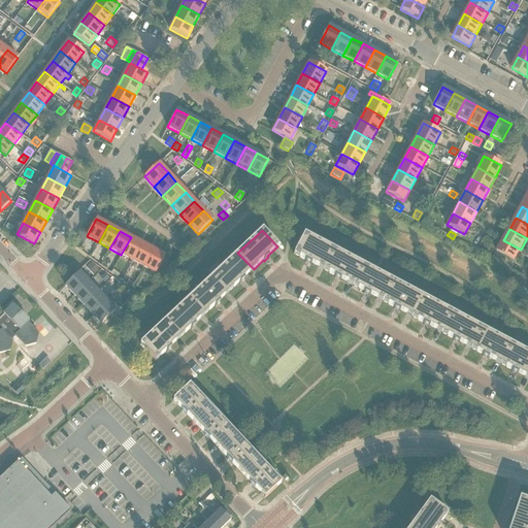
[(323,270),(334,251),(304,234),(293,255),(305,261),(305,262),(310,265),(311,264),(323,270)]
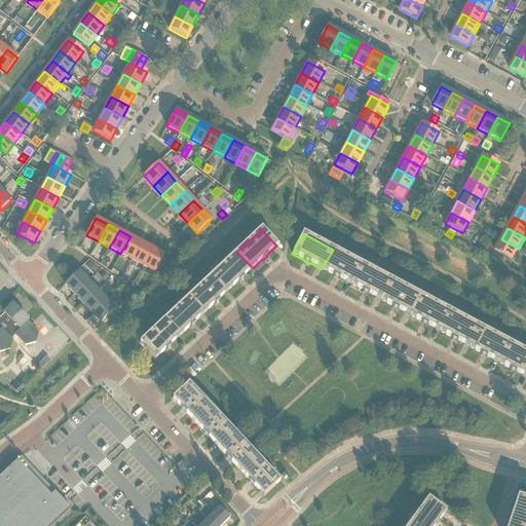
[(132,260),(142,242),(130,236),(120,254),(132,260)]
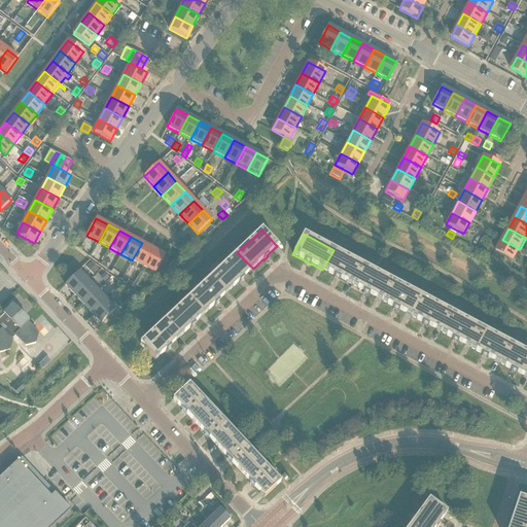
[(514,260),(520,249),(502,240),(496,251),(514,260)]
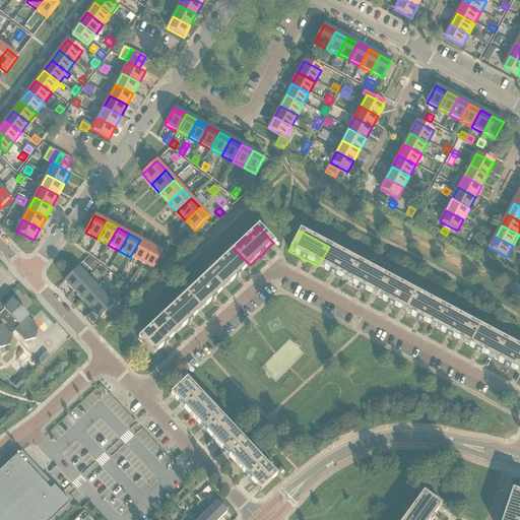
[(141,263),(151,246),(140,240),(130,257),(141,263)]
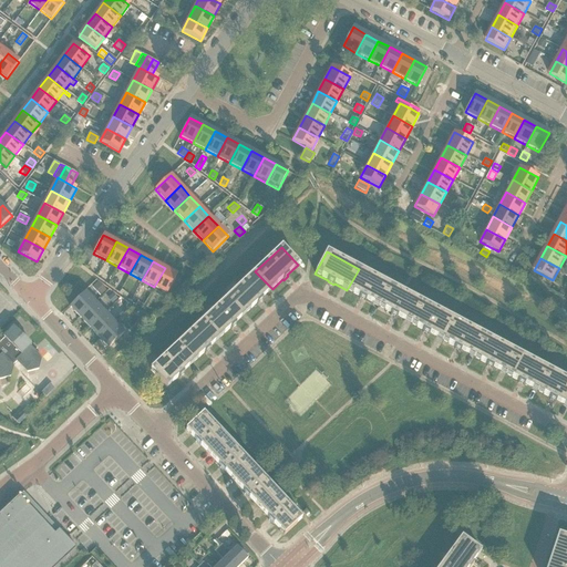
[(165,268),(154,287),(167,294),(177,275),(165,268)]
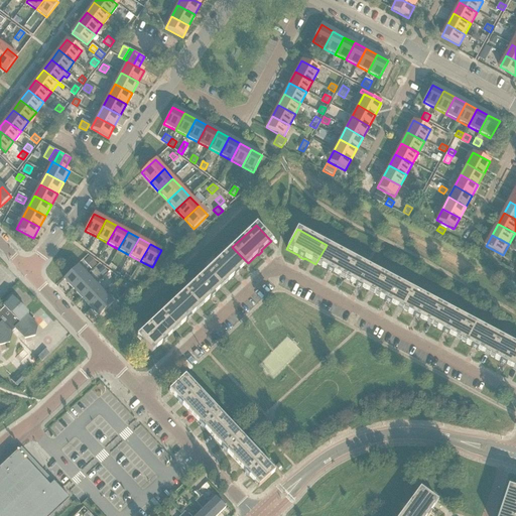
[(345,279),(355,260),(327,245),(315,264),(328,270),(327,271),(333,274),(333,273),(345,279)]
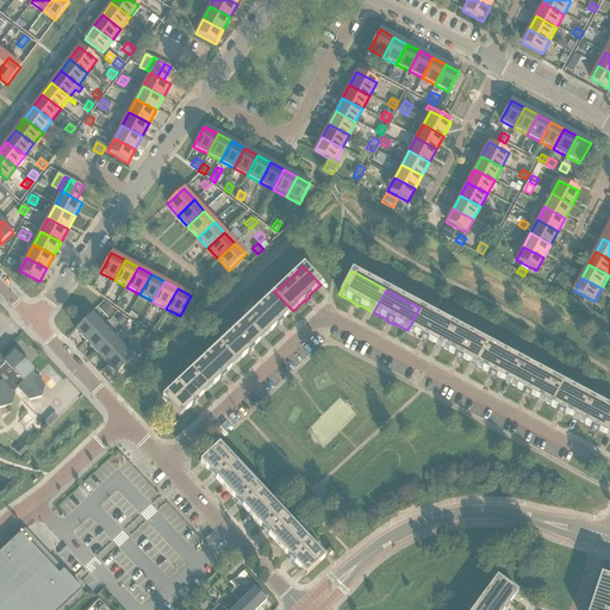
[(281,322),(293,311),(274,292),(247,318),(265,337),(275,327),(277,328),(282,323),(281,322)]
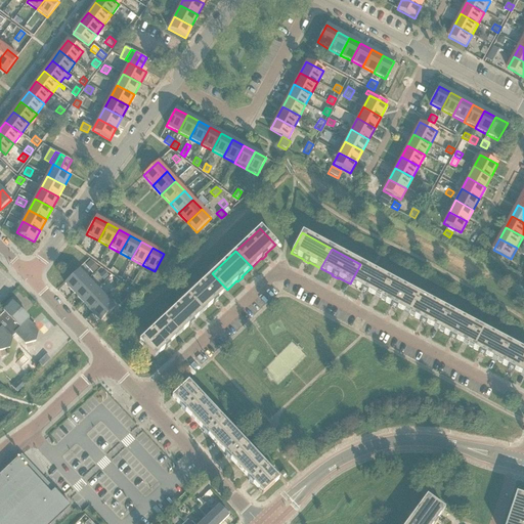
[(97,268),(90,261),(86,265),(93,273),(97,268)]
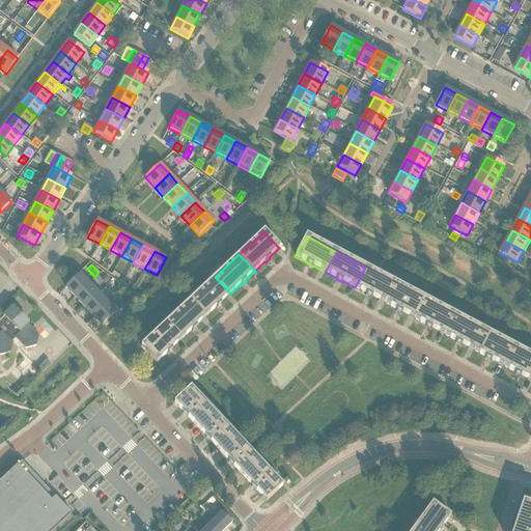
[(385,303),(395,283),(365,268),(355,287),(366,294),(366,295),(371,298),(372,297),(385,303)]
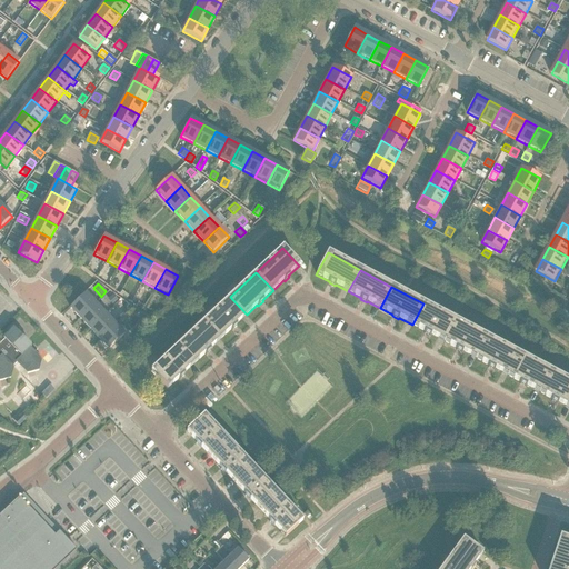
[(80,319),(96,303),(86,293),(70,308),(80,319)]
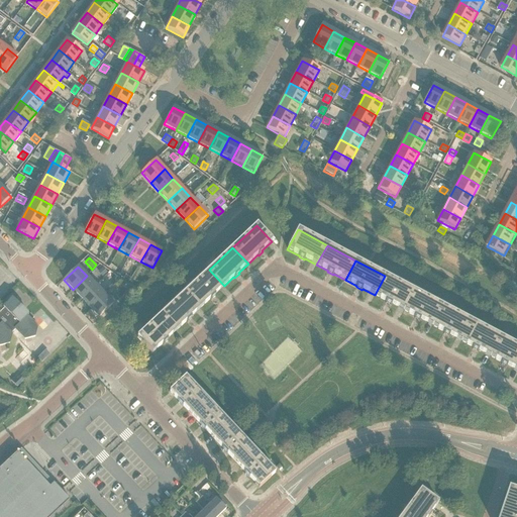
[(214,295),(224,286),(209,270),(185,293),(200,309),(210,300),(211,301),(215,296),(214,295)]
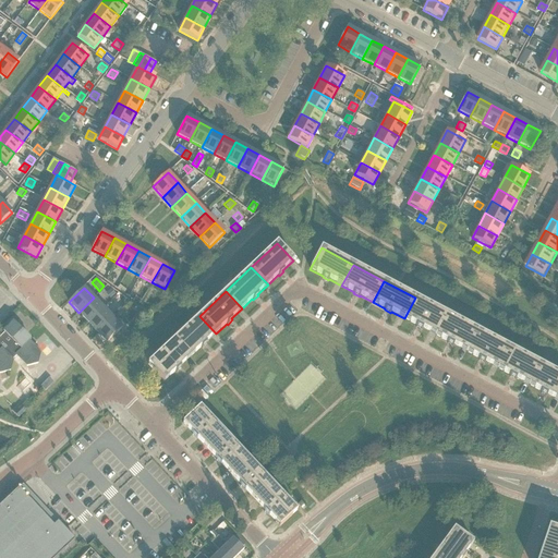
[(87,323),(102,308),(94,298),(79,313),(87,323)]
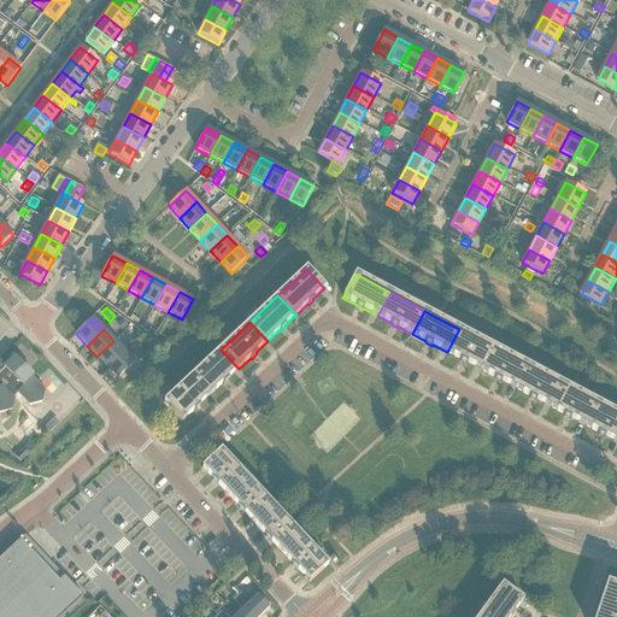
[(481,371),(494,347),(459,329),(447,352),(460,360),(460,362),(466,365),(468,364),(481,371)]
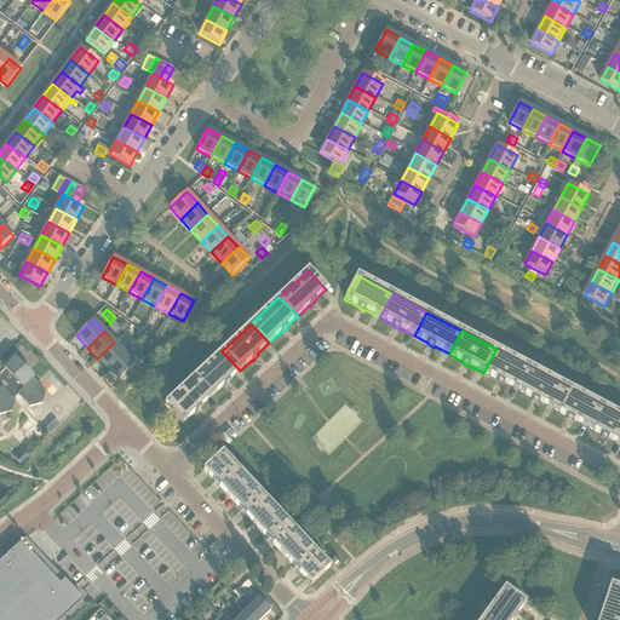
[(108,369),(125,354),(114,343),(97,359),(108,369)]
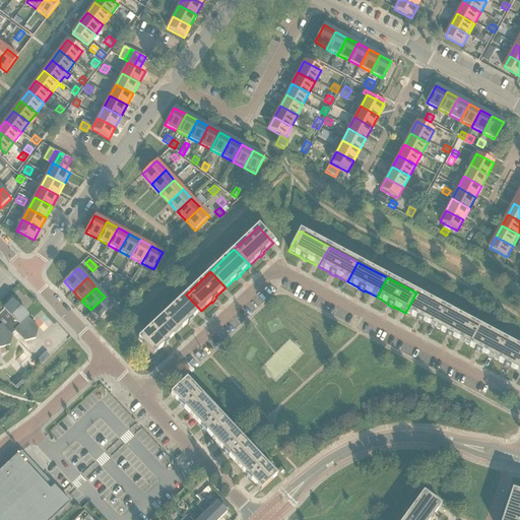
[(435,328),(445,308),(416,293),(405,313),(417,319),(416,320),(423,323),(423,322),(435,328)]
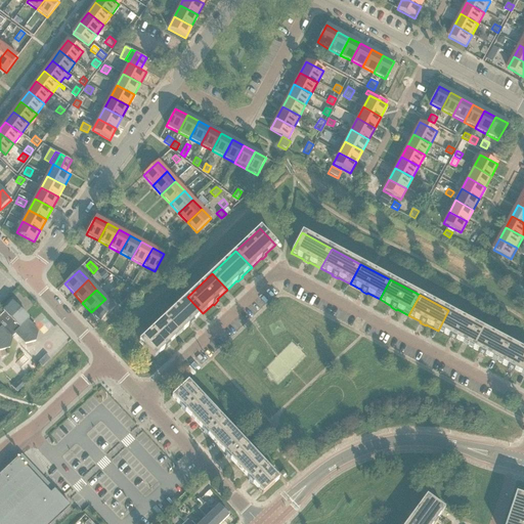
[(193,322),(203,313),(187,297),(163,319),(179,336),(188,326),(189,328),(193,323),(193,322)]
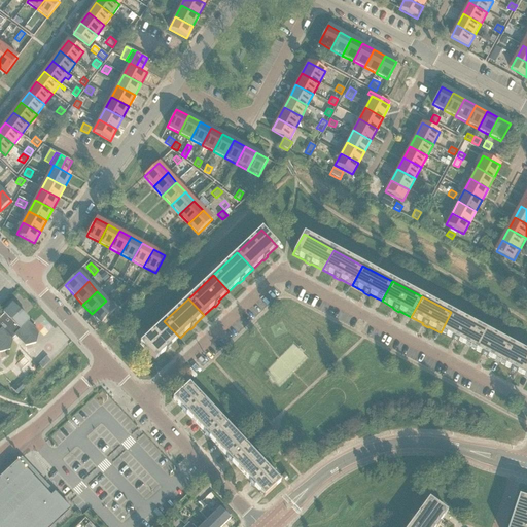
[(106,301),(92,314),(101,323),(115,310),(106,301)]
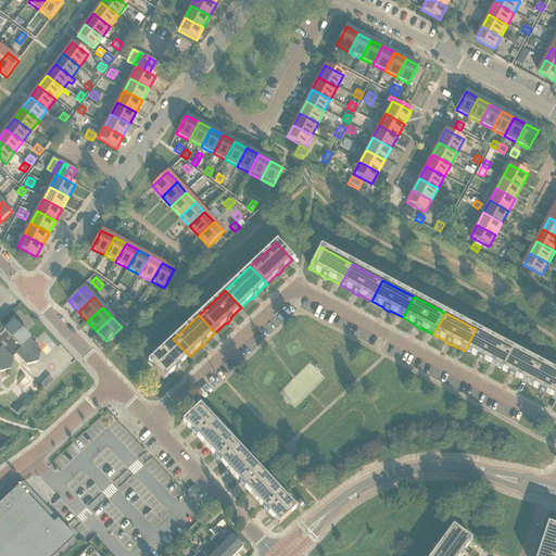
[(40,352),(40,351),(29,340),(30,339),(13,321),(3,330),(4,331),(0,336),(0,371),(10,369),(13,358),(12,357),(15,354),(26,366),(26,365),(37,363),(40,352)]
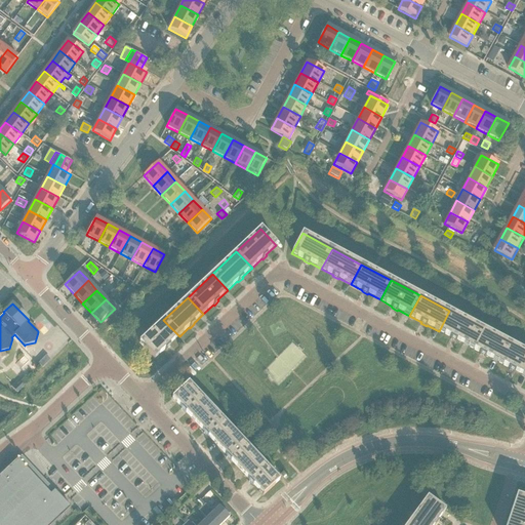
[(469,347),(479,327),(449,311),(439,331),(451,337),(450,338),(455,341),(456,340),(469,347)]
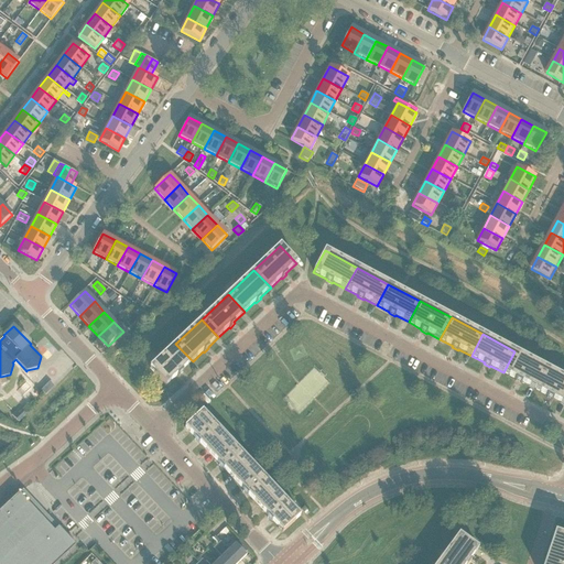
[(182,371),(193,361),(175,344),(150,368),(166,386),(177,376),(177,377),(183,372),(182,371)]
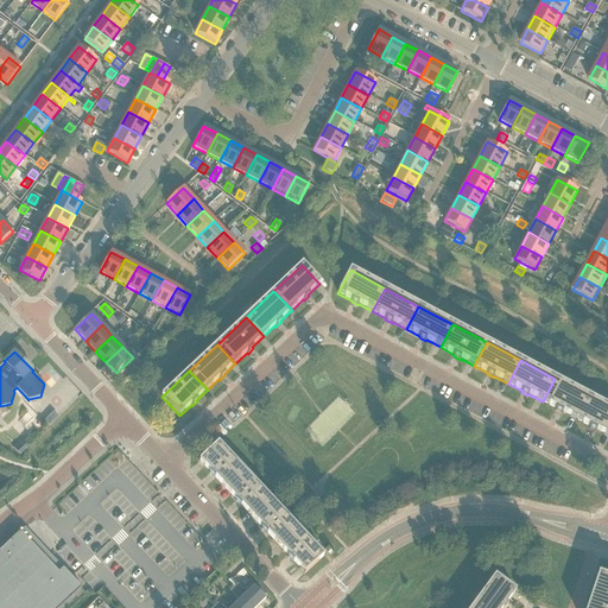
[(576,419),(588,397),(555,379),(543,401),(556,409),(556,410),(562,413),(563,412),(576,419)]
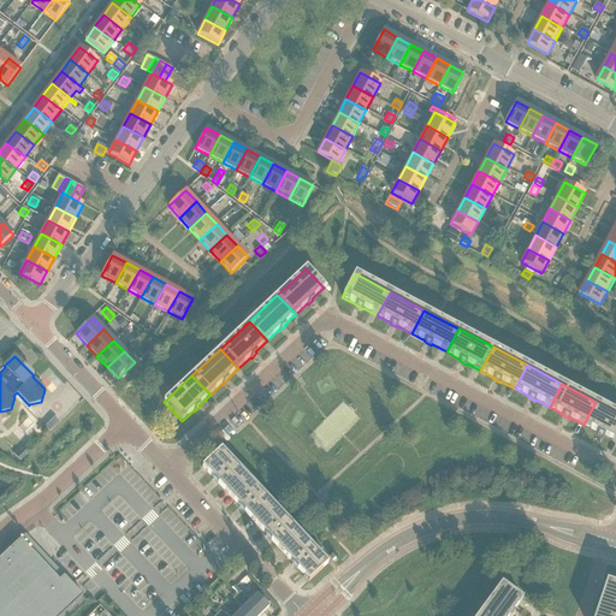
[(615,412),(596,402),(584,425),(598,432),(597,434),(603,437),(604,436),(615,442),(615,412)]
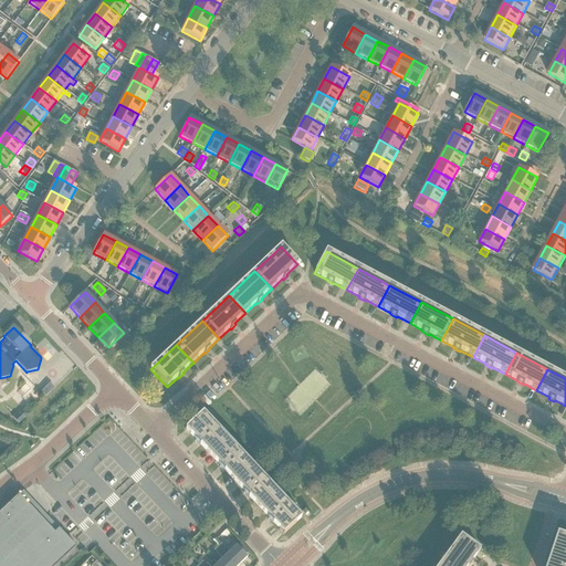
[(210,456),(228,439),(203,412),(185,429),(196,440),(195,441),(199,446),(200,446),(210,456)]
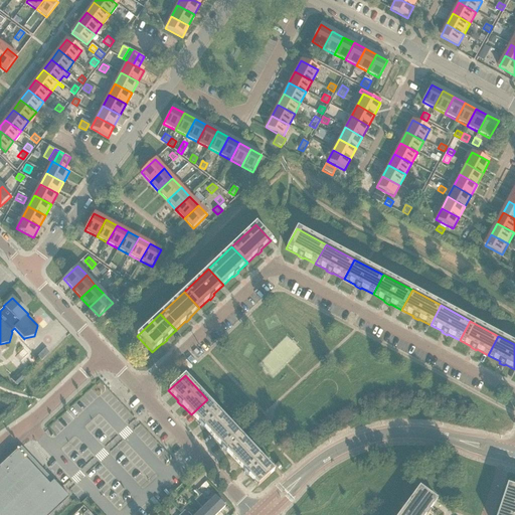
[(213,439),(229,423),(207,399),(191,414),(200,424),(199,424),(203,430),(204,428),(213,439)]
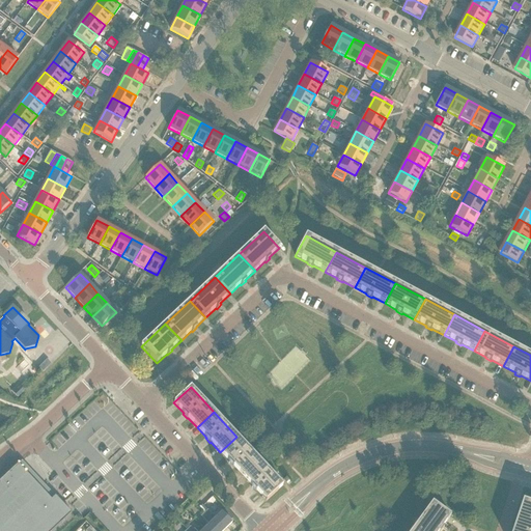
[(243,476),(259,460),(236,437),(220,452),(229,462),(228,463),(232,467),(233,467),(243,476)]
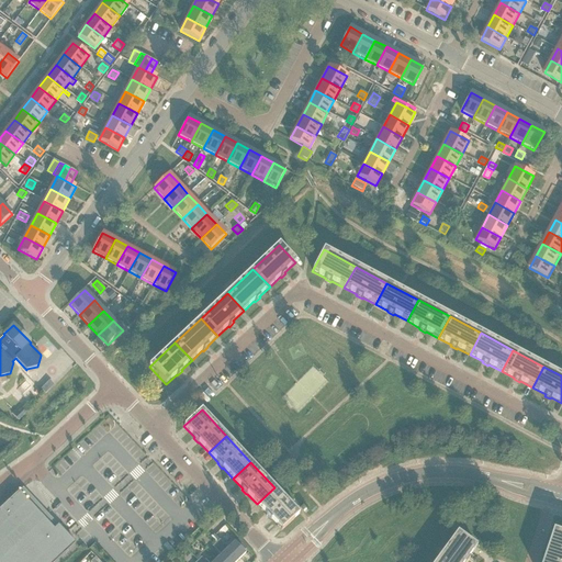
[(0,561),(55,561),(76,543),(74,542),(70,547),(20,493),(24,490),(23,487),(0,508),(0,561)]
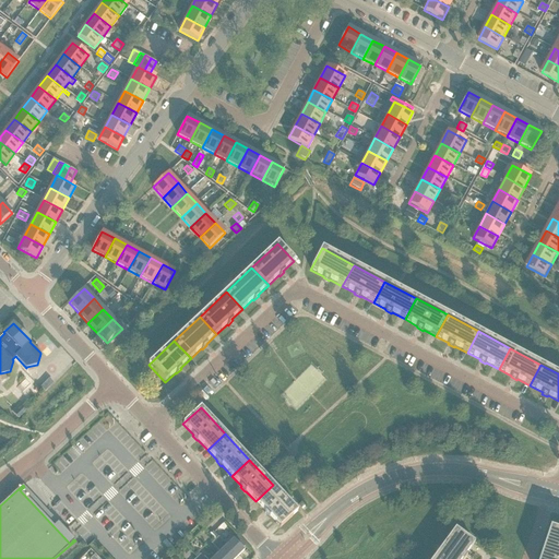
[(273,485),(256,501),(265,512),(264,512),(269,518),(270,516),(280,527),(298,511),(273,485)]
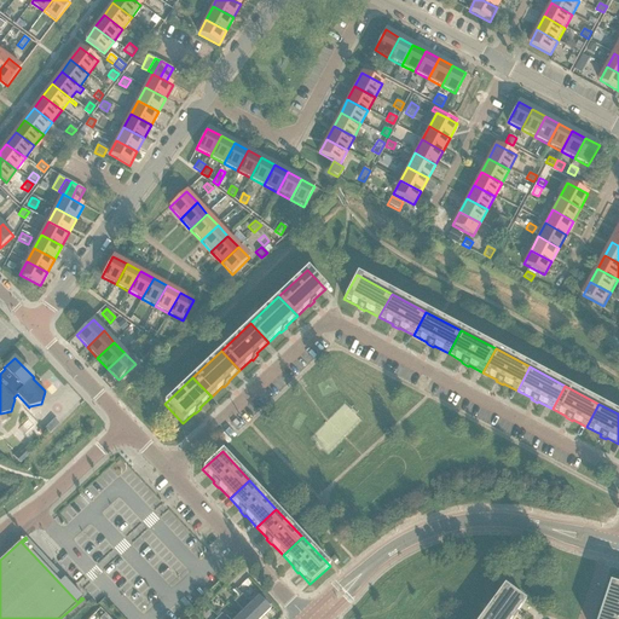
[(618,618),(618,588),(613,585),(601,618),(618,618)]
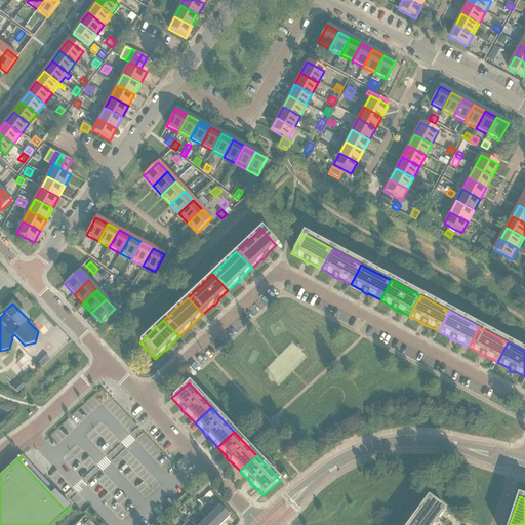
[(407,524),(436,524),(438,523),(437,522),(445,511),(427,497),(407,524)]
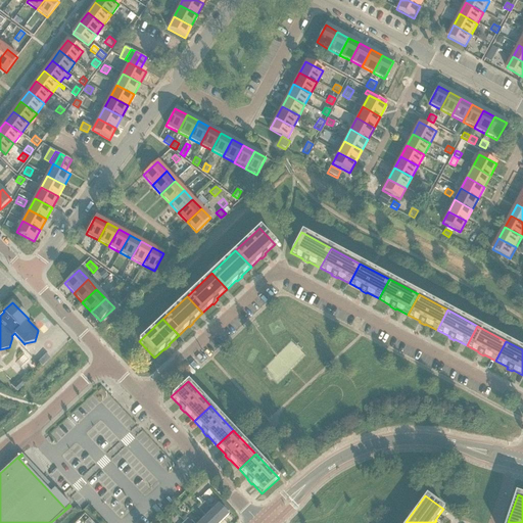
[(209,514),(218,522),(219,522),(228,515),(218,505),(209,514)]
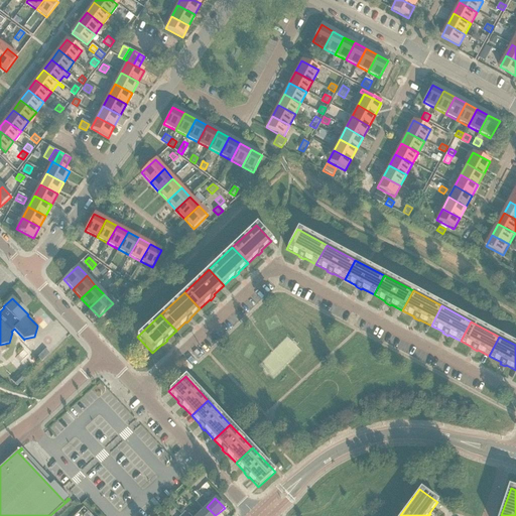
[(199,515),(215,515),(207,507),(198,515),(199,515)]
